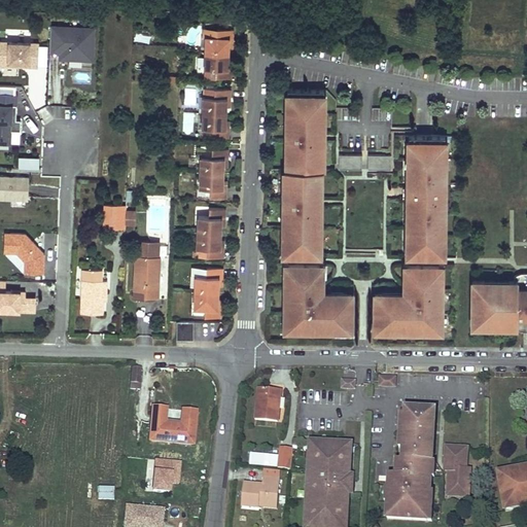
[(61,51),(60,58),(93,60),(94,27),(50,25),(49,44),(61,44),(61,51)]
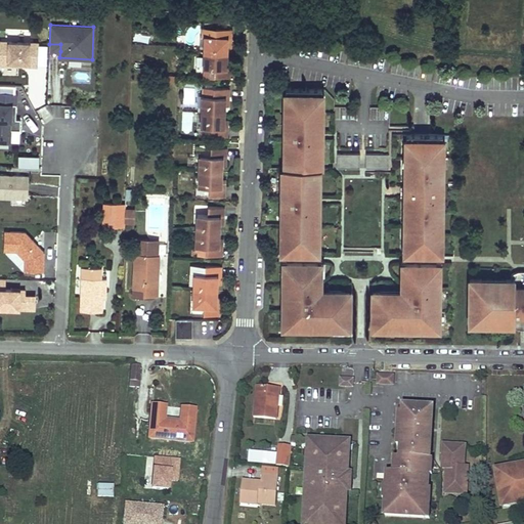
[(206,36),(205,51),(227,52),(227,46),(227,37),(231,38),(231,29),(203,27),(203,36),(206,36)]
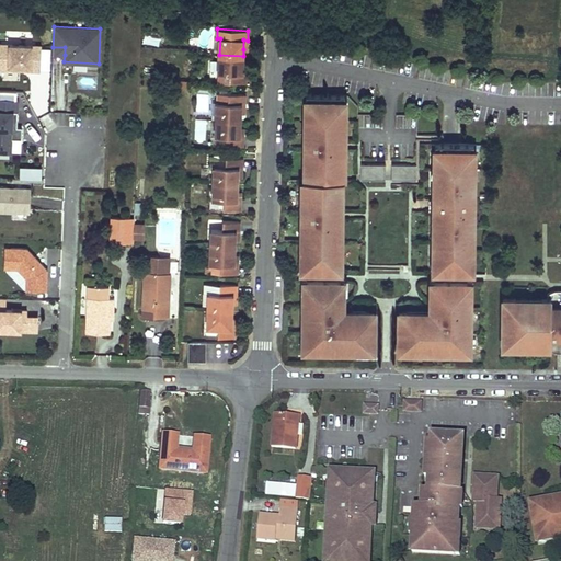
[(0,43),(0,68),(22,70),(22,66),(31,67),(30,70),(41,70),(41,45),(0,43)]
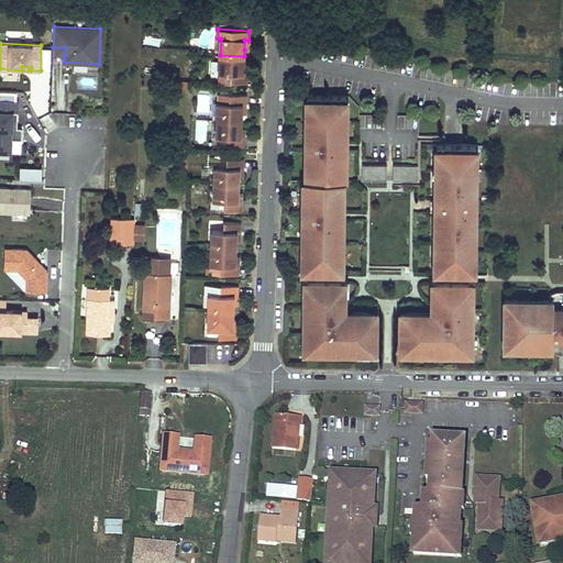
[(230,74),(230,83),(246,84),(247,73),(243,73),(243,64),(244,56),(220,55),(219,73),(230,74)]
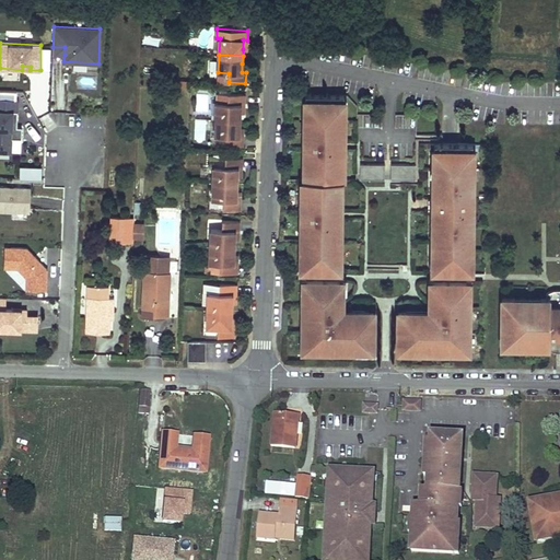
[(214,81),(229,82),(229,73),(218,72),(214,72),(214,81)]
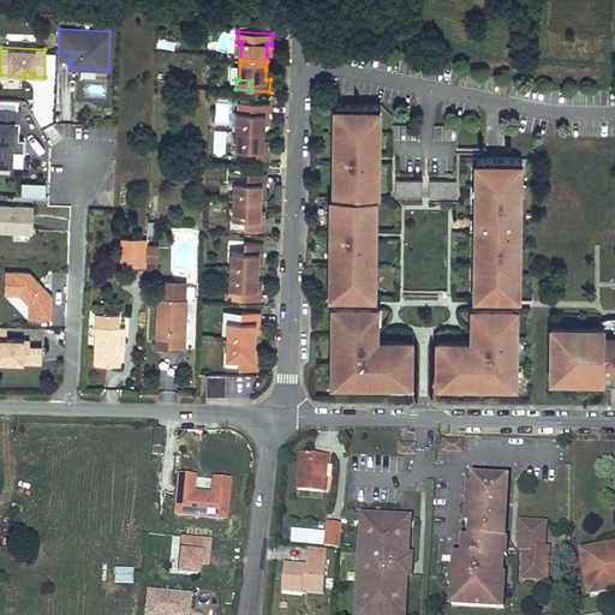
[(263,124),(264,113),(268,114),(269,102),(251,102),(250,112),(238,112),(237,131),(263,132),(263,124)]
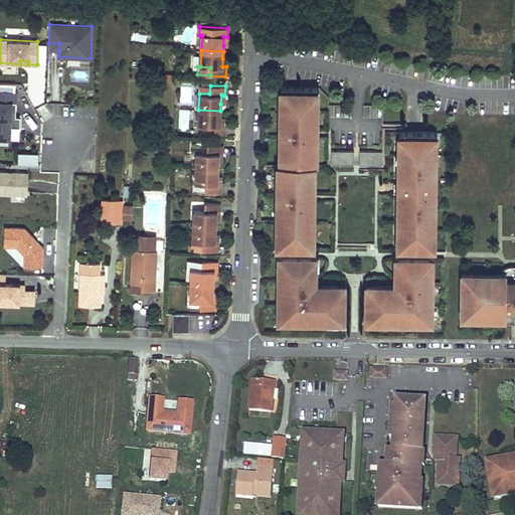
[(314,136),(314,130),(316,130),(317,117),(314,117),(314,109),(317,109),(317,101),(314,101),(314,95),(317,95),(317,87),(281,87),(281,94),(283,94),(283,101),(281,101),(281,118),(283,118),(283,128),(281,128),(280,151),(283,150),(283,164),(280,164),(278,164),(278,185),(280,185),(280,192),(278,193),(278,201),(280,201),(280,211),(277,211),(277,235),(280,235),(279,247),(311,248),(311,240),(311,220),(311,213),(311,200),(311,193),(311,185),(313,185),(314,165),(314,151),(316,151),(316,136),(314,136)]
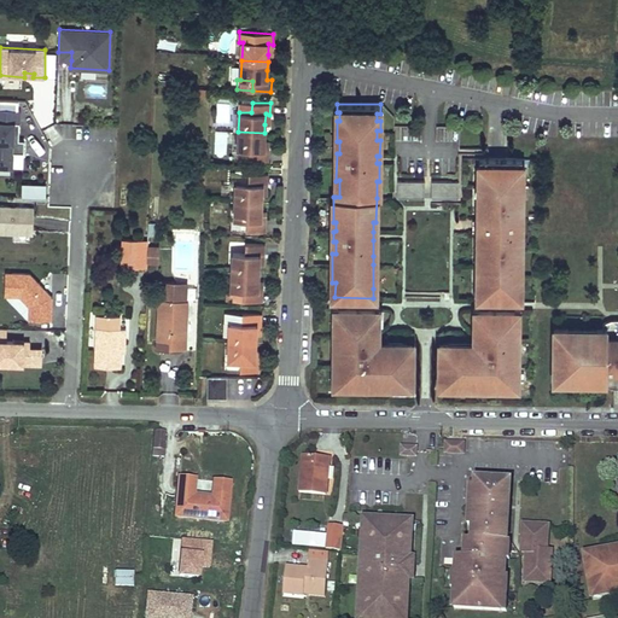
[(0,159),(12,161),(12,152),(23,152),(24,140),(18,140),(13,140),(13,122),(19,122),(19,110),(0,109),(0,159)]
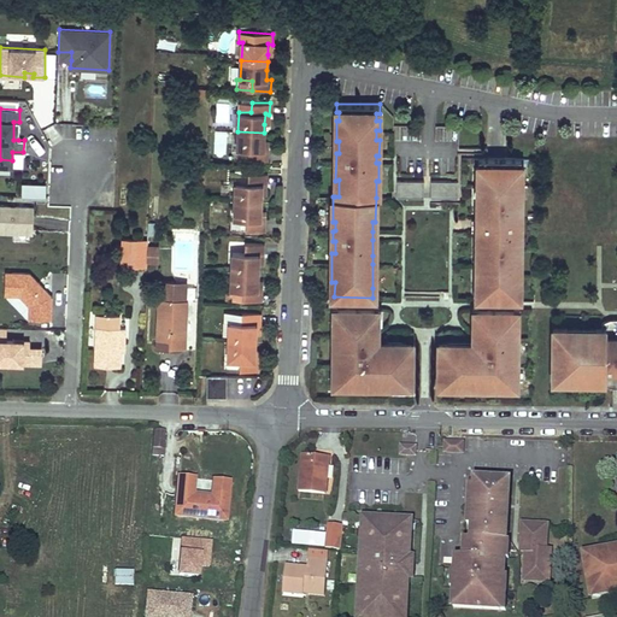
[(263,150),(264,140),(264,133),(238,131),(238,150),(250,151),(248,160),(266,162),(268,151),(263,150)]
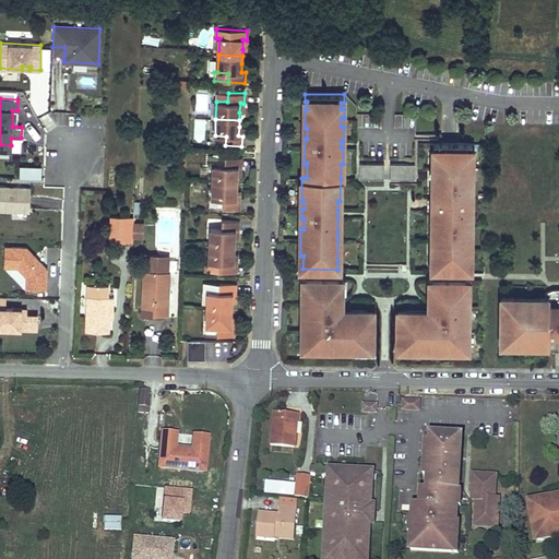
[(471,207),(472,176),(470,176),(470,167),(472,167),(472,157),(470,157),(470,150),(436,150),(436,156),(433,156),(433,167),(436,167),(436,176),(433,176),(432,198),(427,198),(428,204),(432,204),(432,210),(432,259),(435,259),(435,271),(468,271),(468,259),(471,259),(471,236),(468,236),(468,226),(471,226),(471,216),(468,216),(468,207),(471,207)]
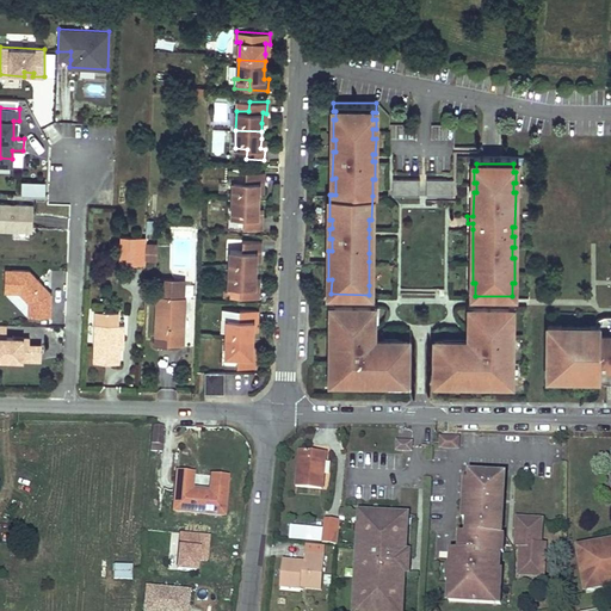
[(259,192),(259,181),(264,183),(264,171),(246,171),(246,180),(233,180),(233,199),(259,201),(259,192)]
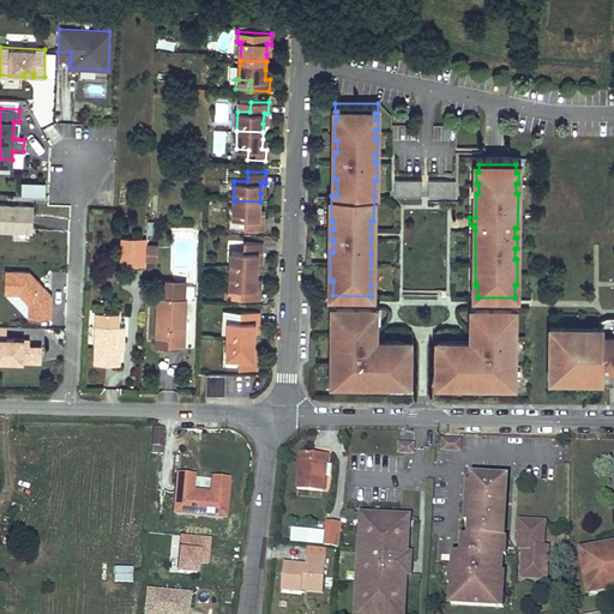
[(422,197),(422,180),(395,179),(395,197),(422,197)]
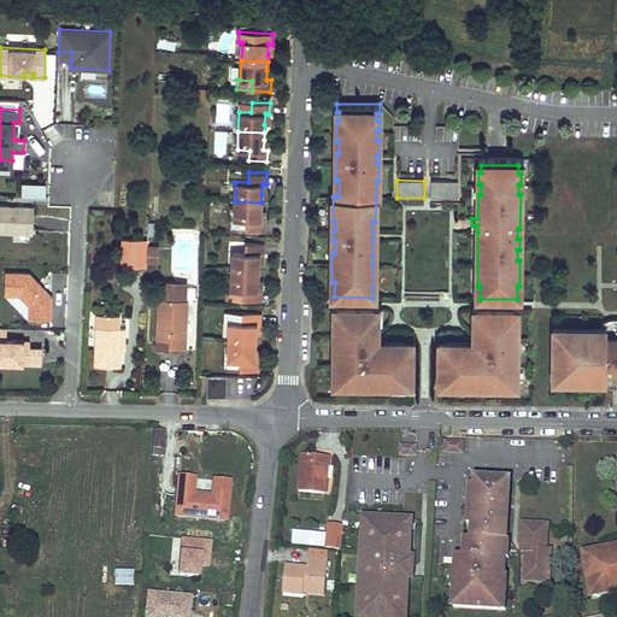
[(458,198),(458,181),(430,181),(430,198),(458,198)]
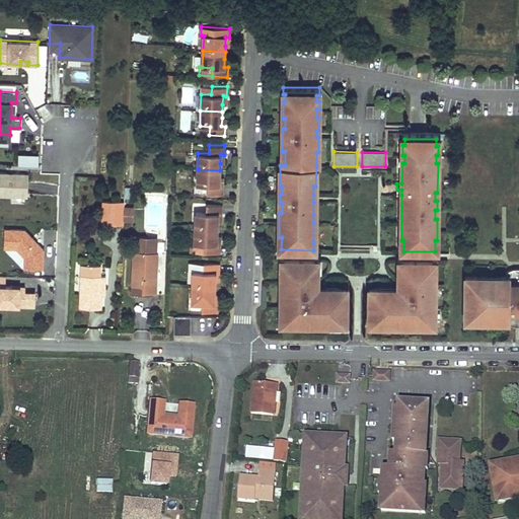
[(38,157),(18,157),(18,166),(38,167),(38,157)]
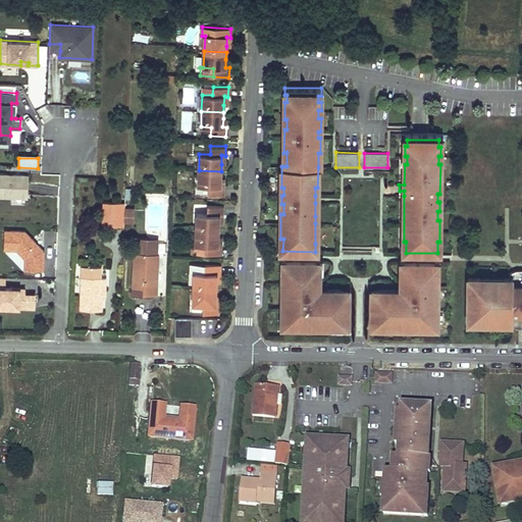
[(220,186),(220,177),(221,171),(199,170),(198,186),(208,186),(208,195),(223,195),(223,187),(220,186)]
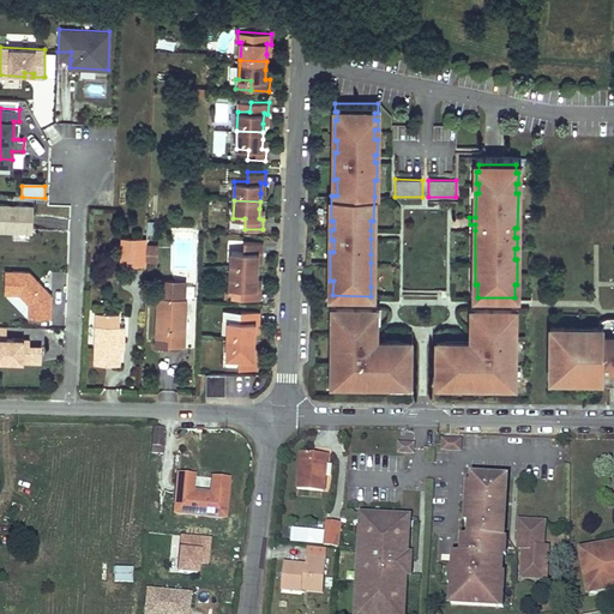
[(0,205),(0,230),(32,232),(34,206),(16,205),(14,211),(11,211),(11,205),(0,205)]
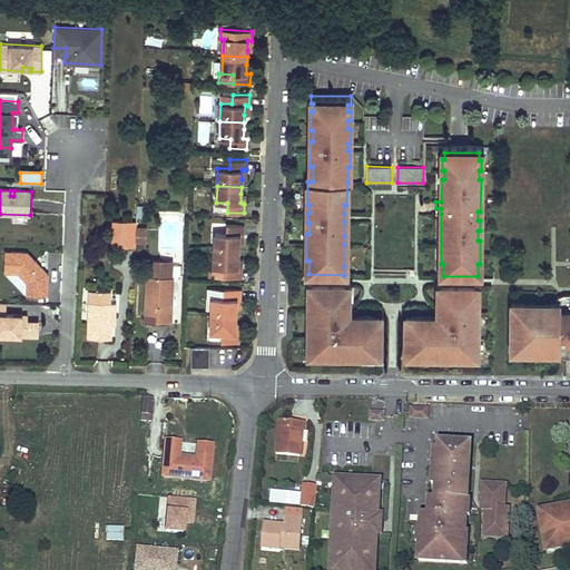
[(127,246),(128,220),(112,220),(112,245),(127,246)]
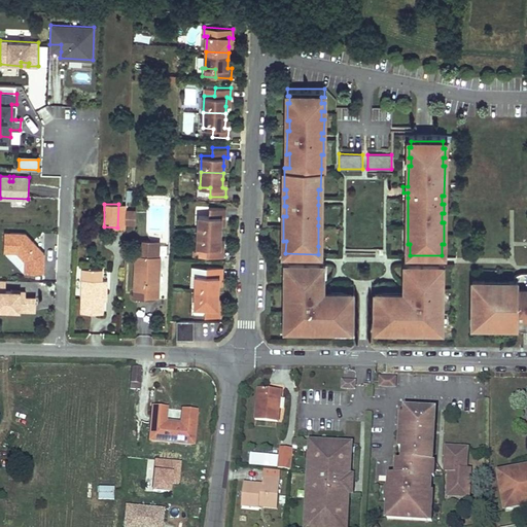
[(126,210),(126,204),(118,204),(117,227),(125,227),(126,223),(126,210)]
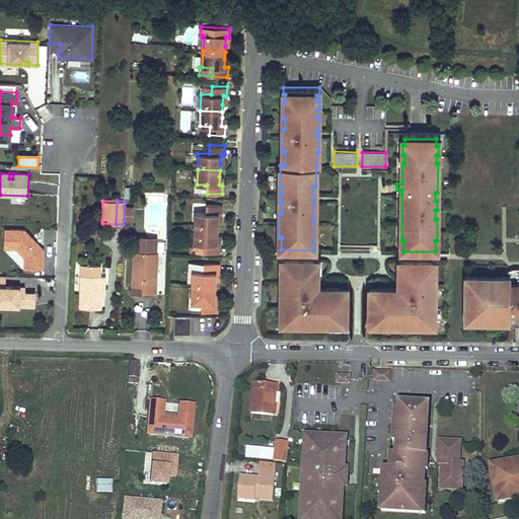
[(217,222),(218,214),(221,214),(221,205),(206,204),(206,213),(196,212),(195,227),(217,228),(217,222)]
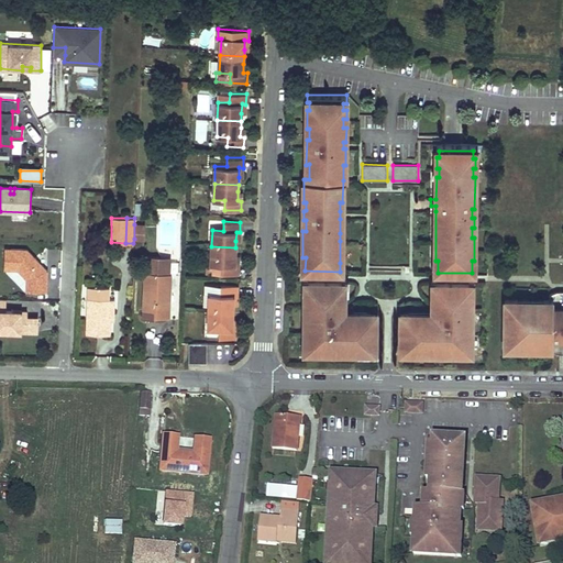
[(143,239),(144,224),(134,224),(134,239),(143,239)]
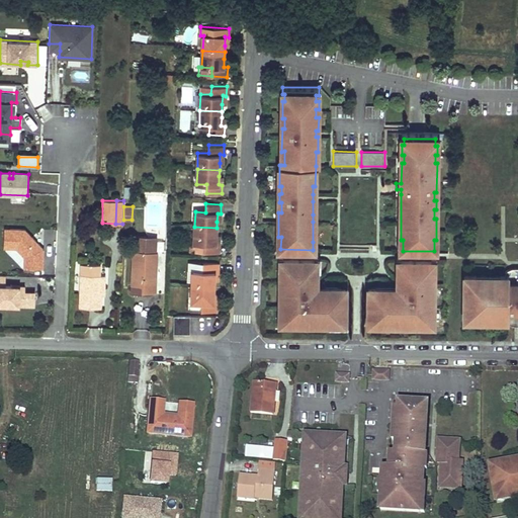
[(216,243),(217,235),(217,228),(194,227),(193,243),(203,243),(203,252),(219,253),(220,244),(216,243)]
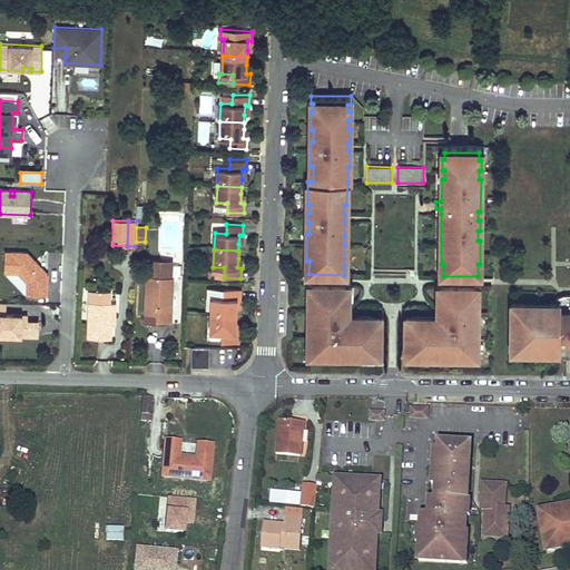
[(5,252),(5,273),(18,273),(27,282),(27,295),(47,295),(48,274),(27,253),(5,252)]
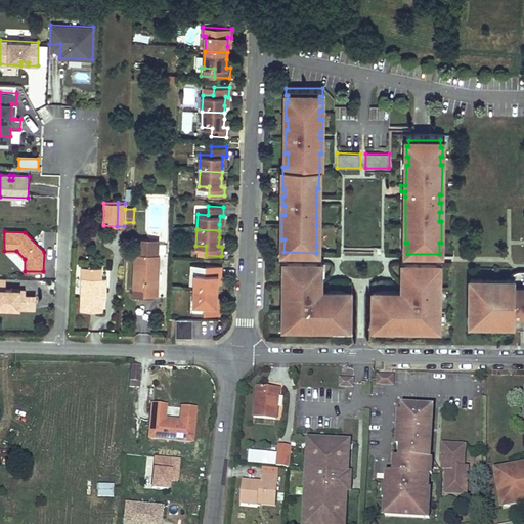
[(158,296),(160,255),(157,255),(157,253),(158,243),(137,243),(136,243),(136,254),(135,254),(134,288),(144,289),(143,295),(158,296)]
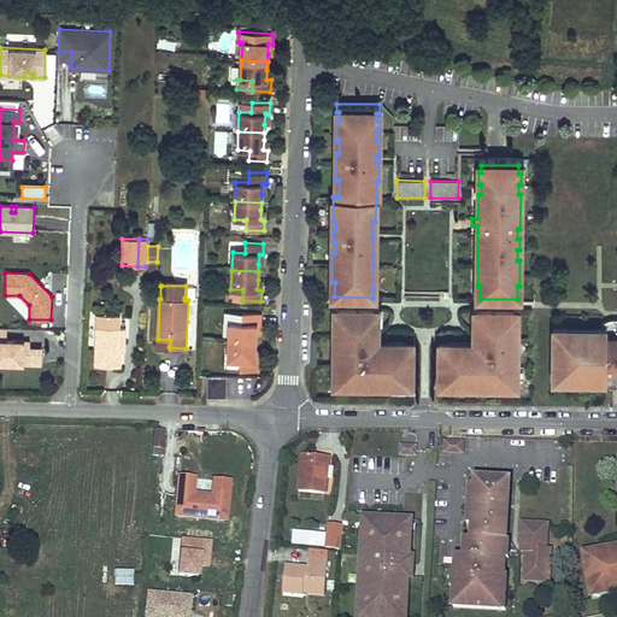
[(242,300),(242,289),(230,289),(227,289),(227,300),(242,300)]
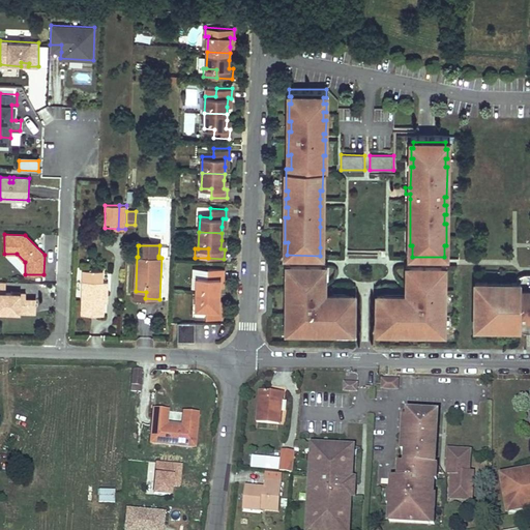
[(353,329),(353,294),(345,294),(345,297),(337,297),(324,297),(324,294),(324,277),(322,276),(322,266),(289,265),(289,275),(287,275),(287,290),(289,290),(289,300),(287,300),(287,325),(292,325),(292,330),(317,331),(317,328),(325,328),(325,330),(339,331),(339,329),(353,329)]
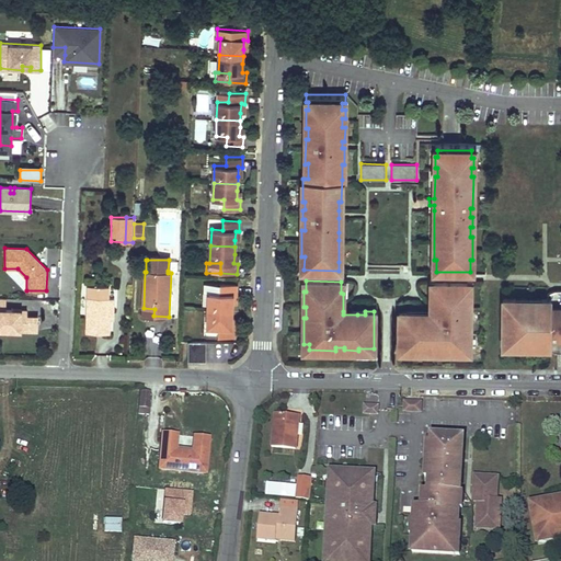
[(469,345),(469,319),(467,319),(467,309),(470,309),(470,294),(467,294),(468,283),(434,282),(434,294),(431,294),(431,312),(431,316),(415,316),(408,315),(408,311),(399,311),(399,348),(414,348),(414,351),(428,351),(428,348),(437,348),(437,352),(464,352),(464,345),(469,345)]
